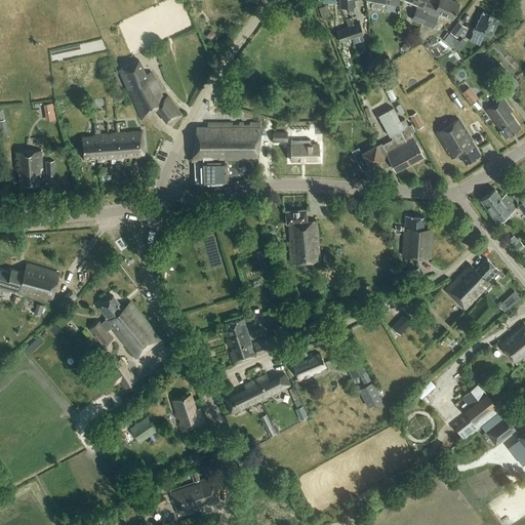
[(422,26),(427,14),(433,0),(432,0),(404,0),(405,0),(419,6),(412,22),(422,26)]
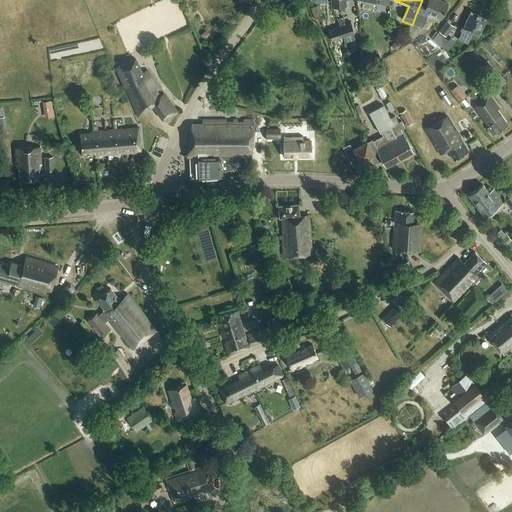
[(427,0),(426,2),(422,0),(416,14),(426,18),(428,14),(441,19),(447,4),(437,0),(427,0)]
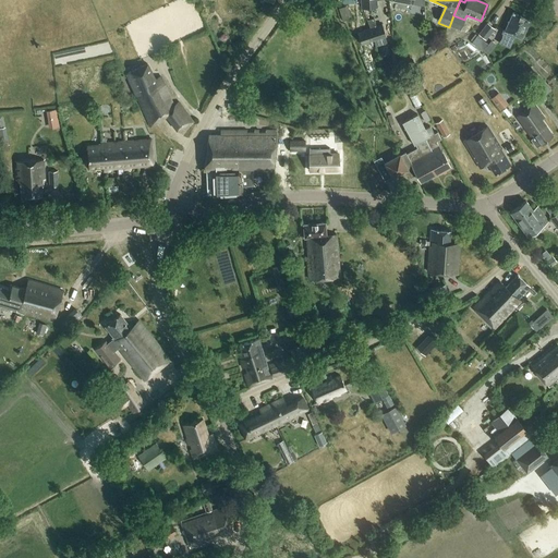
[(509,47),(516,35),(522,38),(531,20),(514,12),(499,43),(509,47)]
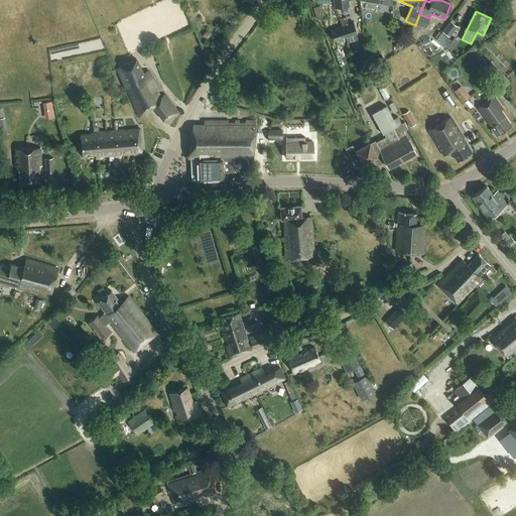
[(345,17),(341,18),(342,21),(345,30),(347,36),(349,42),(358,39),(356,33),(357,33),(353,21),(347,23),(345,17)]
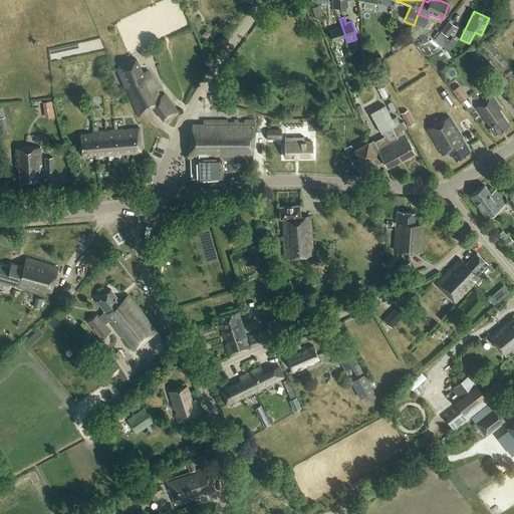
[(340,25),(329,29),(333,40),(345,36),(343,30),(340,21),(339,18),(338,19),(340,25)]
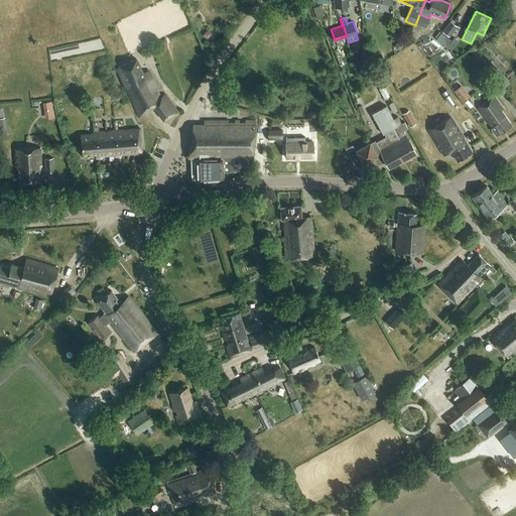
[(449,36),(457,27),(450,21),(442,30),(449,36)]
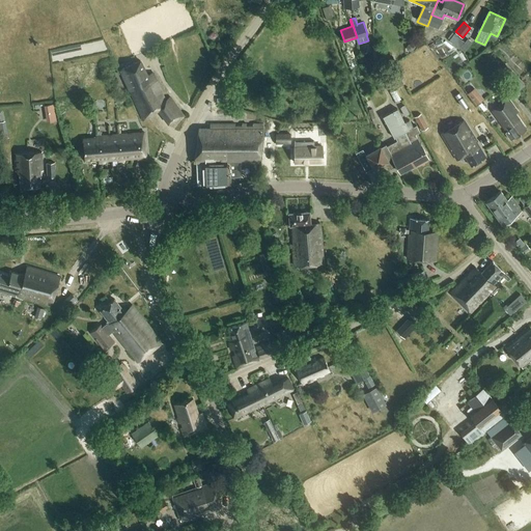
[(392,54),(385,57),(388,65),(395,62),(392,54)]
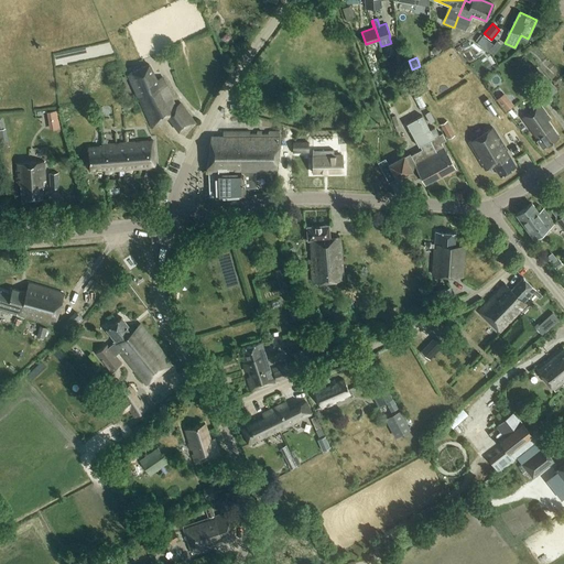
[(181,133),(195,125),(180,104),(175,106),(161,76),(156,78),(148,64),(127,75),(130,84),(132,84),(152,127),(164,121),(161,115),(165,112),(181,133)]
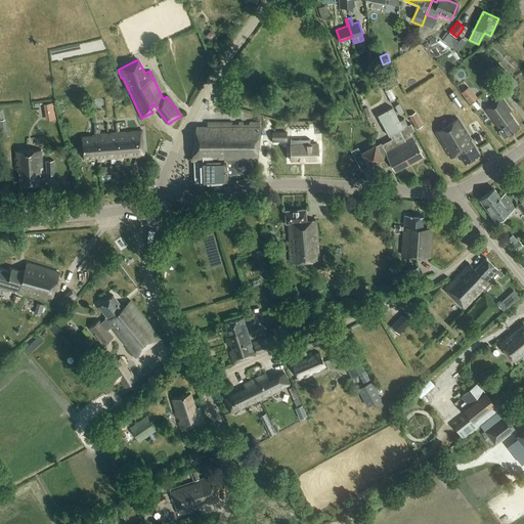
[(383,73),(377,76),(381,84),(387,81),(383,73)]
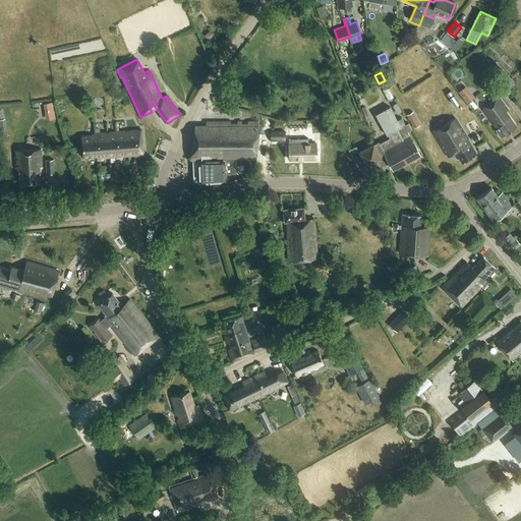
[(465,87),(459,92),(467,102),(474,97),(465,87)]
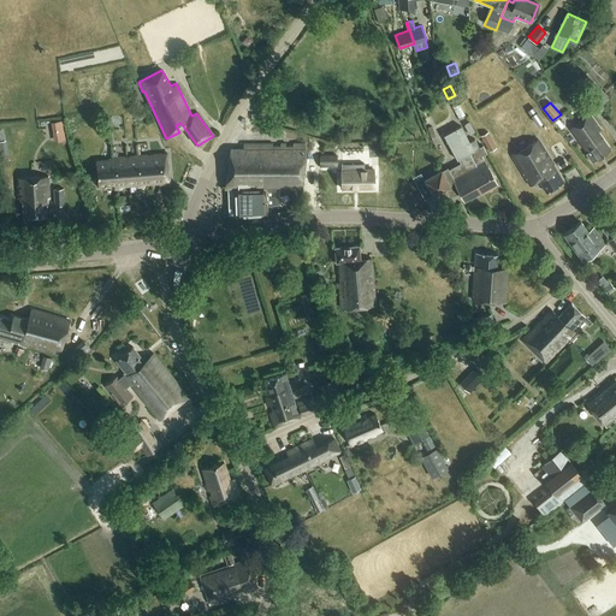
[(593,164),(611,150),(599,132),(602,131),(590,114),(572,129),(588,152),(586,153),(593,164)]
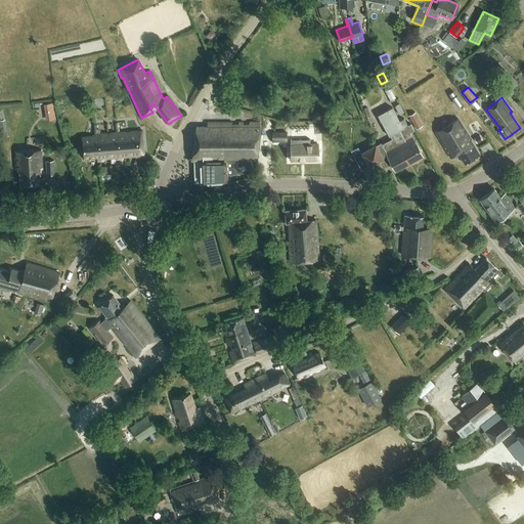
[(57,101),(47,102),(49,120),(59,119),(57,101)]
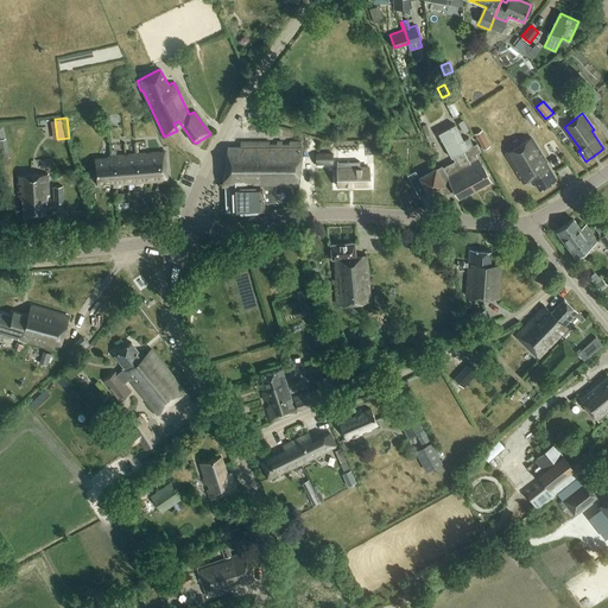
[(453,157),(455,160),(443,168),(442,164),(419,176),(429,194),(444,185),(448,192),(454,189),(458,197),(491,181),(476,152),(480,150),(476,144),(473,145),(469,137),(463,140),(455,124),(437,134),(450,158),(453,157)]
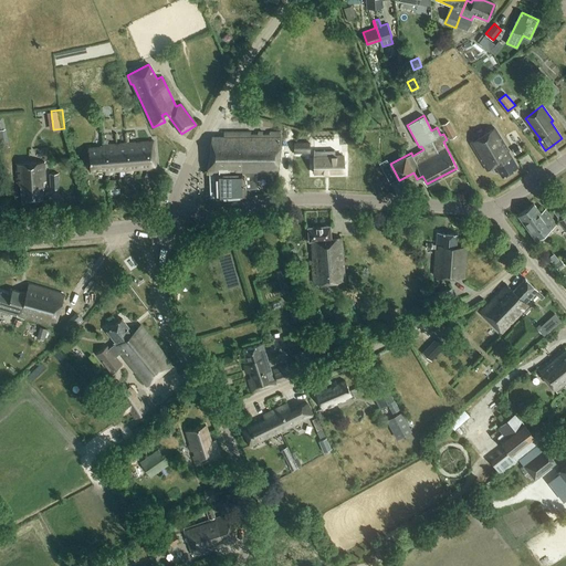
[(449,122),(441,125),(449,138),(456,135),(449,122)]
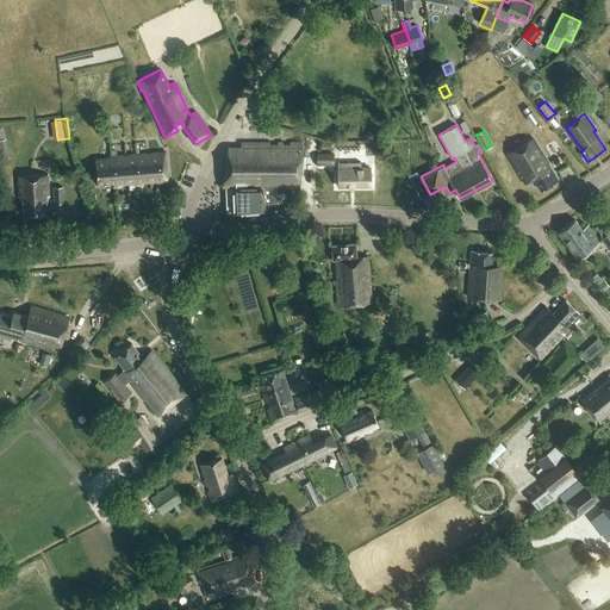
[(541,191),(559,180),(533,137),(506,154),(526,184),(534,179),(541,191)]
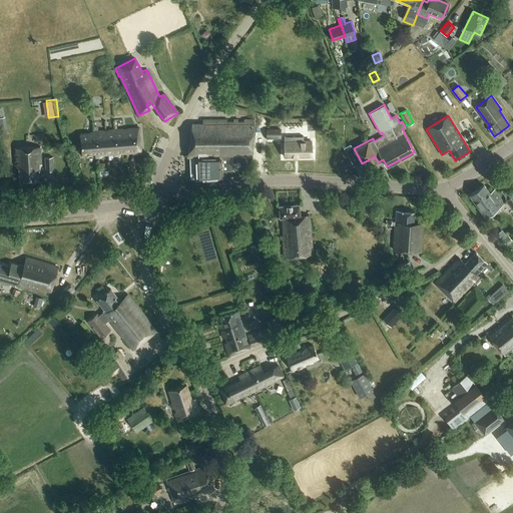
[(191,124),(187,156),(189,156),(190,178),(195,178),(196,180),(221,179),(221,170),(232,170),(232,156),(250,156),(254,124),(254,119),(211,120),(210,124),(191,124)]
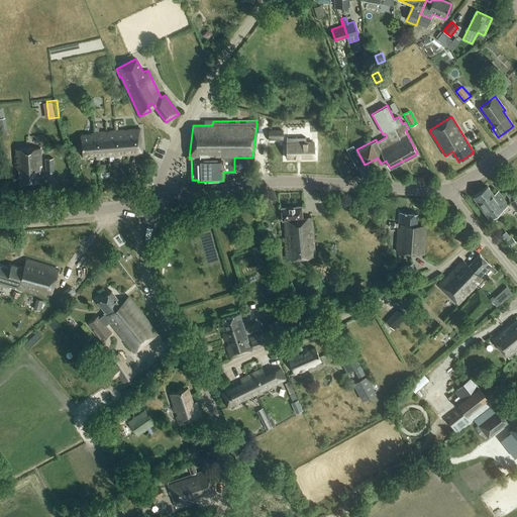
[(122,129),(109,130),(108,130),(108,132),(103,132),(103,131),(93,132),(92,133),(79,135),(82,159),(94,157),(94,159),(100,158),(100,156),(112,154),(112,157),(120,156),(120,153),(132,152),(133,154),(143,153),(140,127),(127,129),(127,130),(122,130),(122,129)]
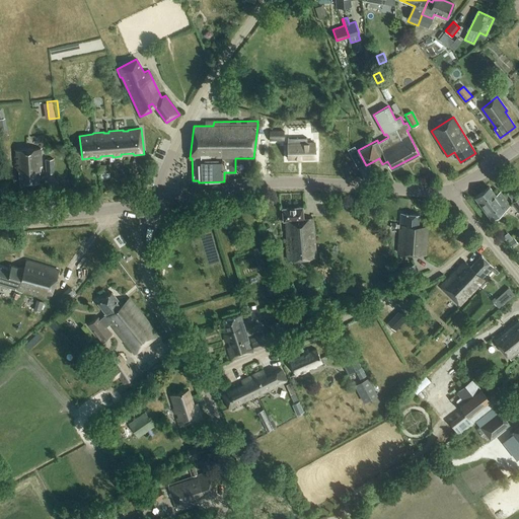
[(269,131),(269,141),(284,140),(284,131),(269,131)]
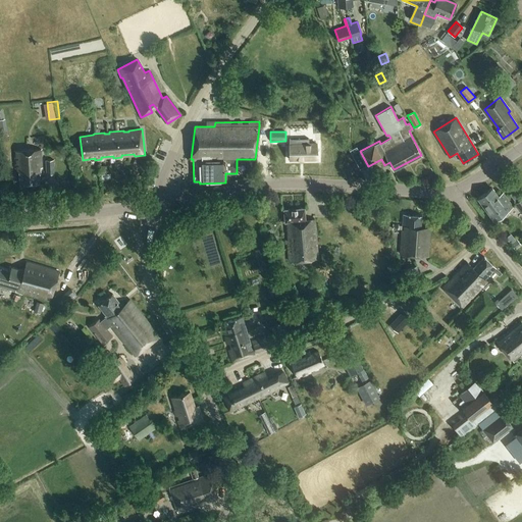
[(317,159),(317,143),(291,144),(291,160),(317,159)]
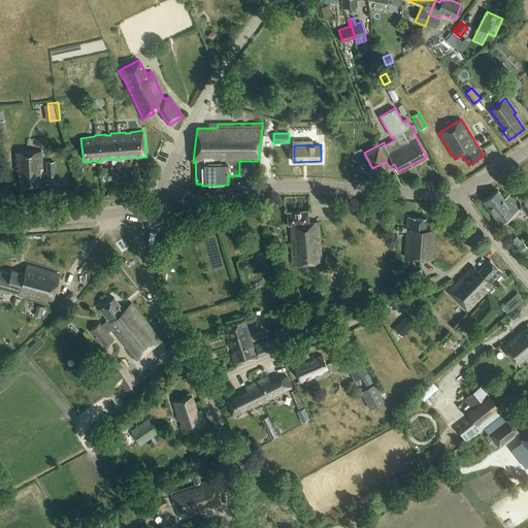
[(39,169),(41,169),(40,152),(13,152),(14,169),(21,173),(21,185),(39,185),(38,175),(40,175),(39,169)]
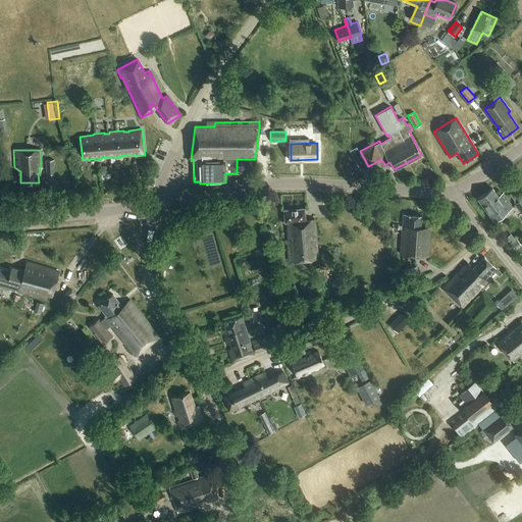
[(46,160),(46,173),(54,173),(53,159),(46,160)]
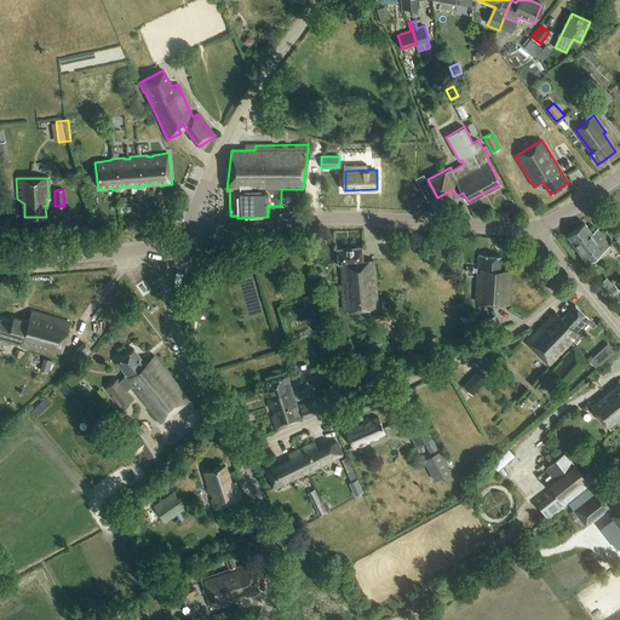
[(585,262),(608,245),(596,228),(591,233),(584,223),(567,235),(585,262)]
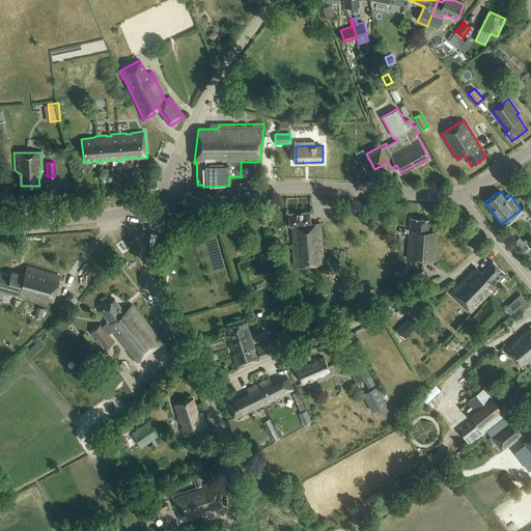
[(290,232),(294,266),(324,263),(320,224),(310,225),(309,212),(289,213),(290,227),(291,226),(292,232),(290,232)]
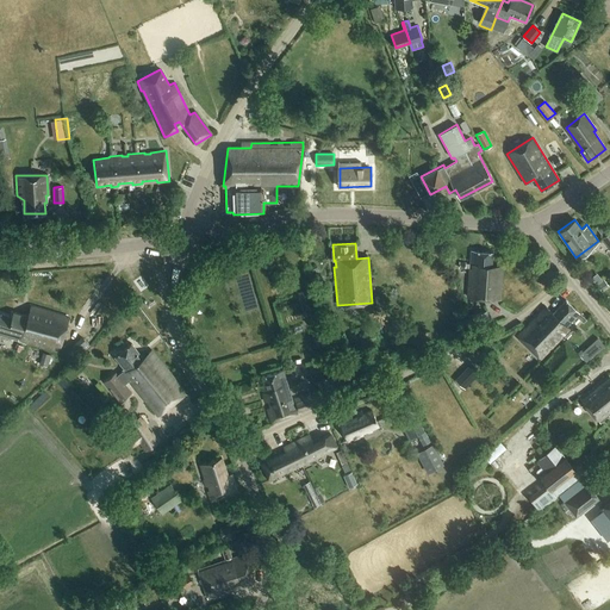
[(500,299),(503,267),(491,267),(491,253),(471,251),(467,297),(500,299)]
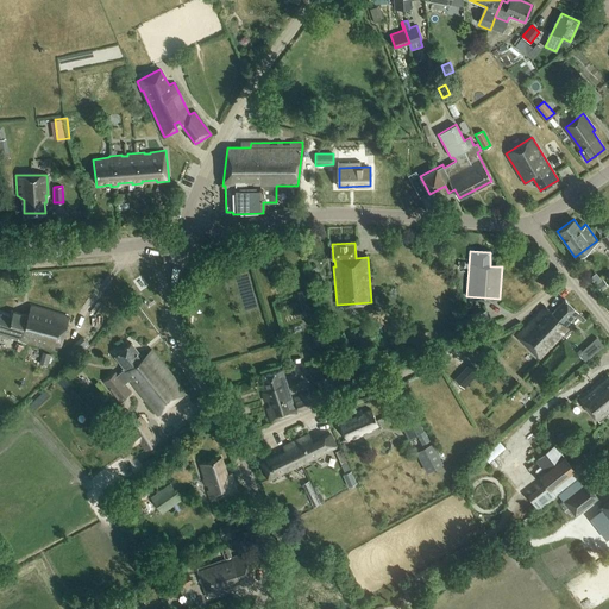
[(592,282),(598,290),(607,284),(603,278),(600,281),(597,278),(592,282)]
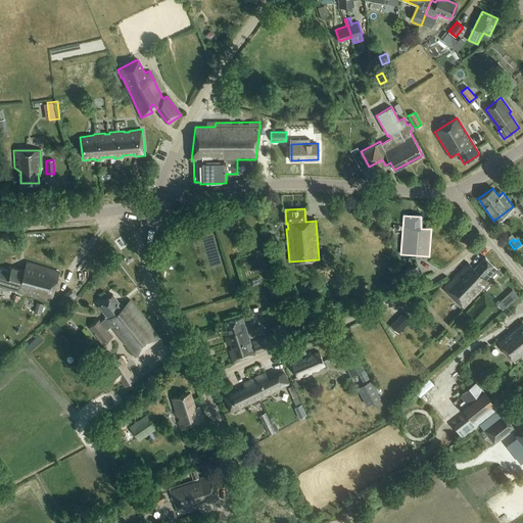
[(266,247),(255,250),(257,257),(269,253),(266,247)]
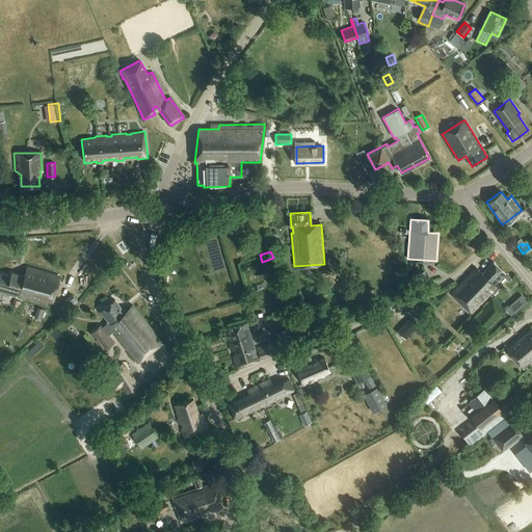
[(482,273),(476,268),(451,293),(471,313),(497,287),(495,286),(498,282),(500,284),(507,275),(494,263),(482,273)]
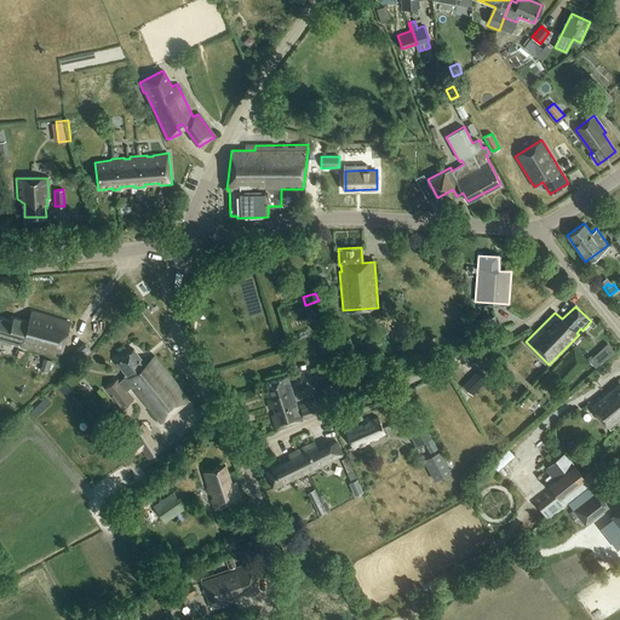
[(0,340),(59,357),(69,322),(30,313),(28,322),(12,319),(11,323),(0,320),(0,340)]
